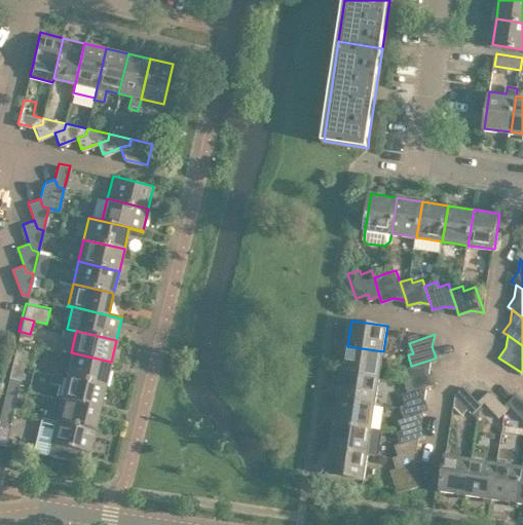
[(11,362),(23,364),(27,349),(14,346),(11,362)]
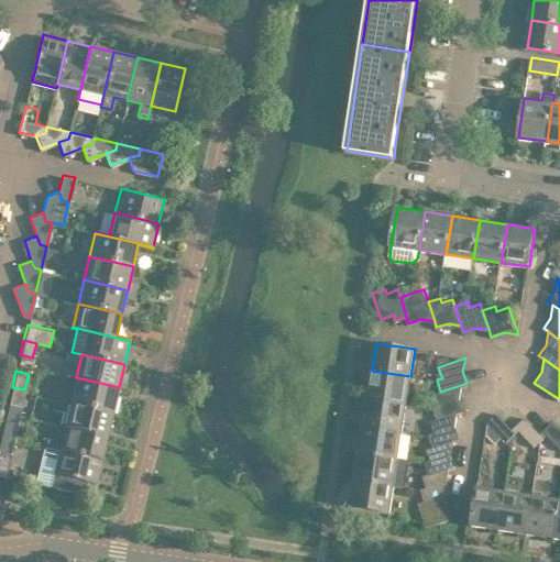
[(368,397),(406,404),(410,376),(372,371),(368,397)]
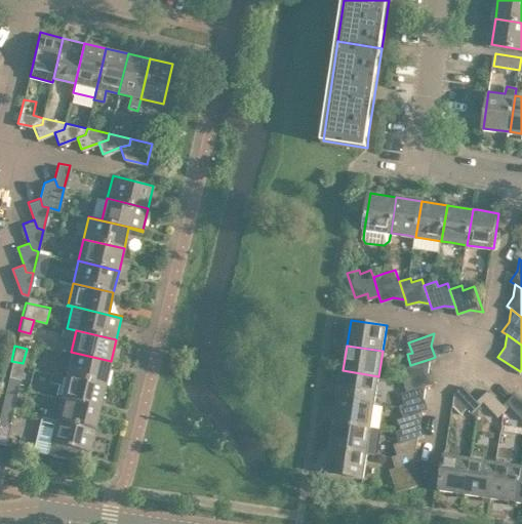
[(65,373),(106,384),(111,361),(71,352),(65,373)]
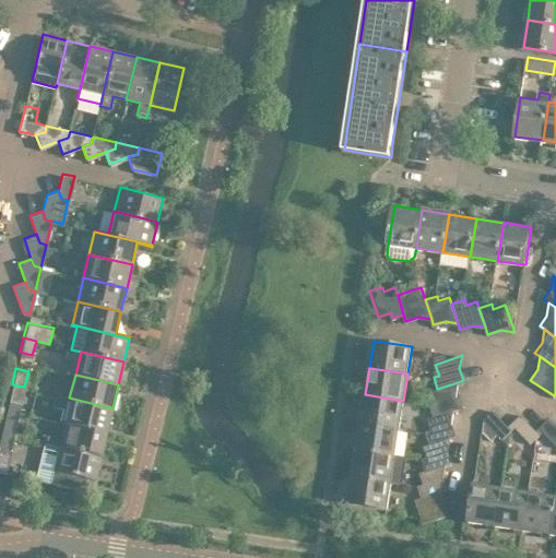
[(432,391),(435,402),(430,403),(434,415),(454,410),(460,407),(457,395),(458,382),(437,389),(432,391)]
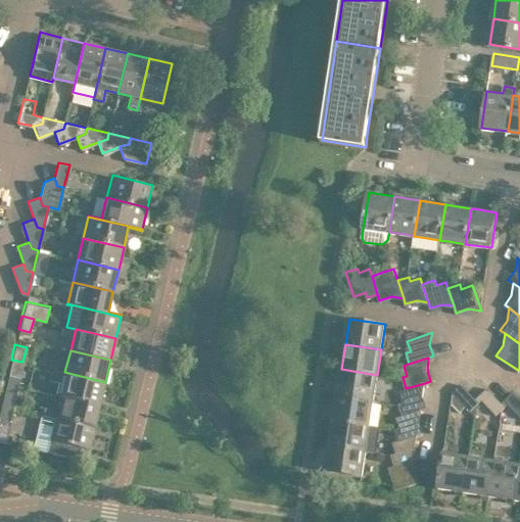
[(11,360),(8,373),(19,376),(22,362),(11,360)]
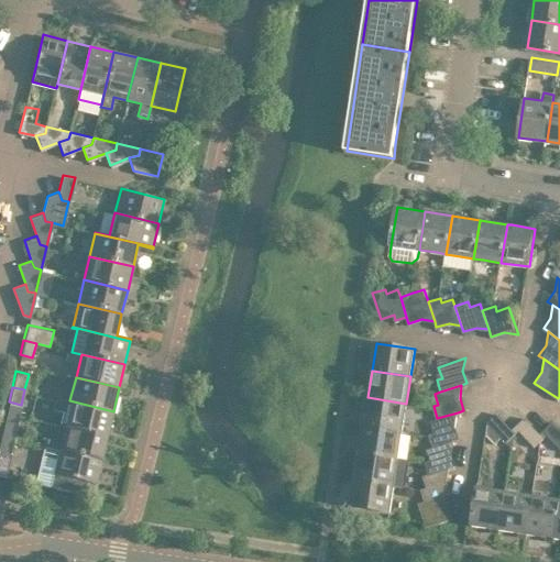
[(363,425),(403,430),(406,404),(368,397),(363,425)]
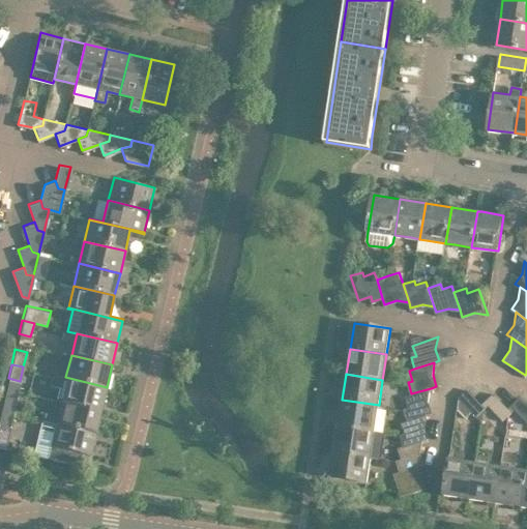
[(60,400),(101,409),(107,387),(65,377),(60,400)]
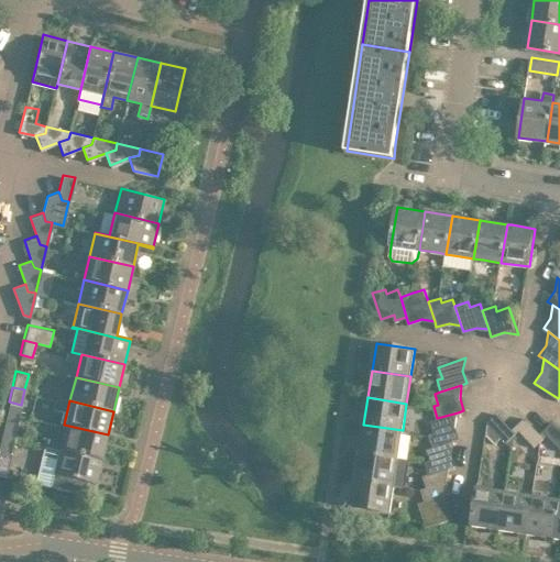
[(506,441),(516,432),(496,411),(487,421),(506,441)]
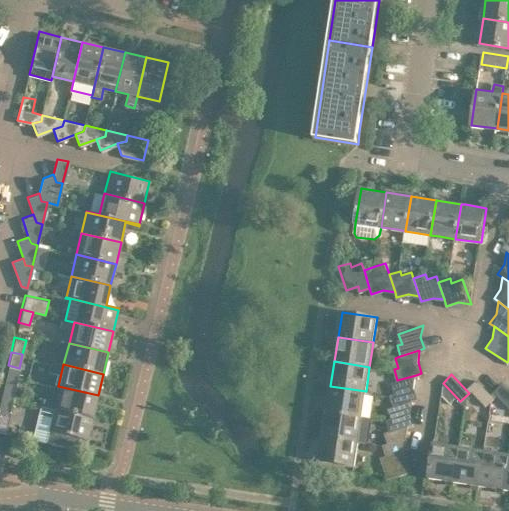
[(390,394),(393,405),(412,399),(417,398),(414,386),(416,375),(397,380),(391,382),(394,393),(390,394)]
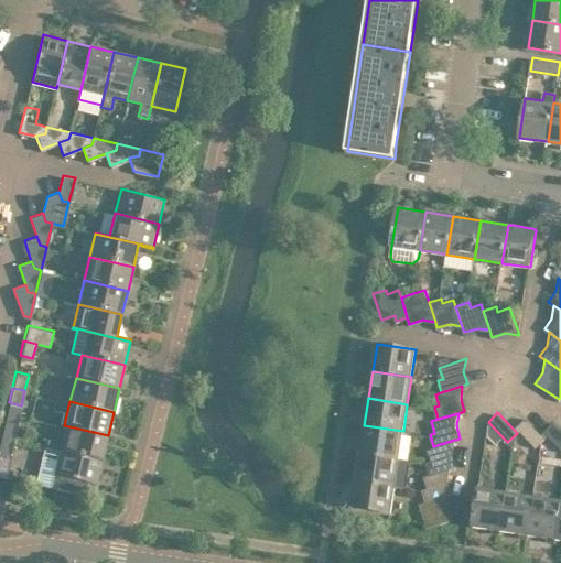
[(526,417),(517,426),(536,446),(541,441),(546,436),(526,417)]
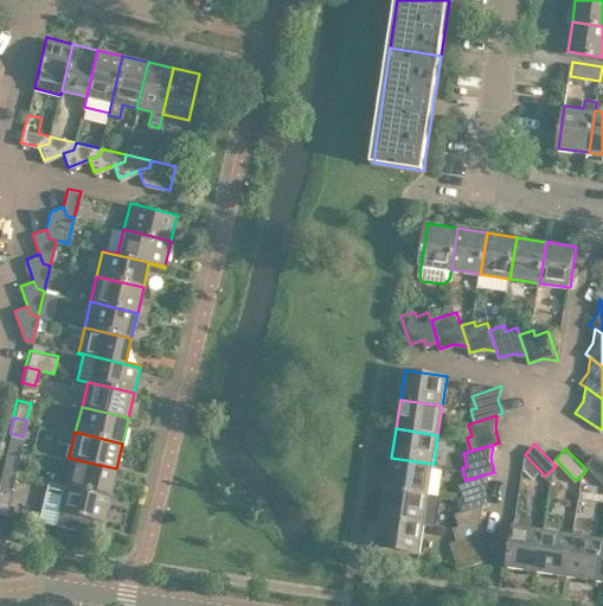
[(5,450),(0,467),(14,471),(19,453),(5,450)]
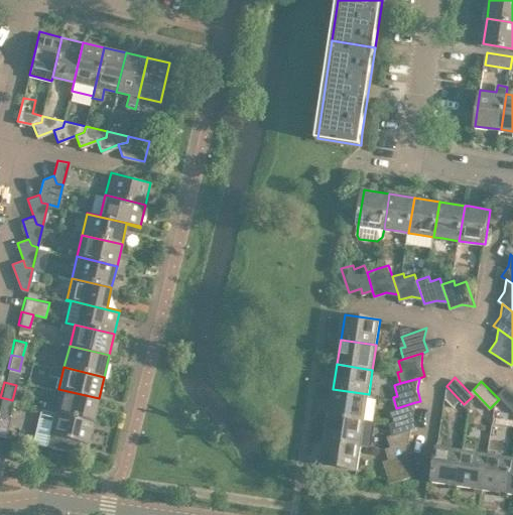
[(512,391),(506,385),(498,393),(512,409),(512,391)]
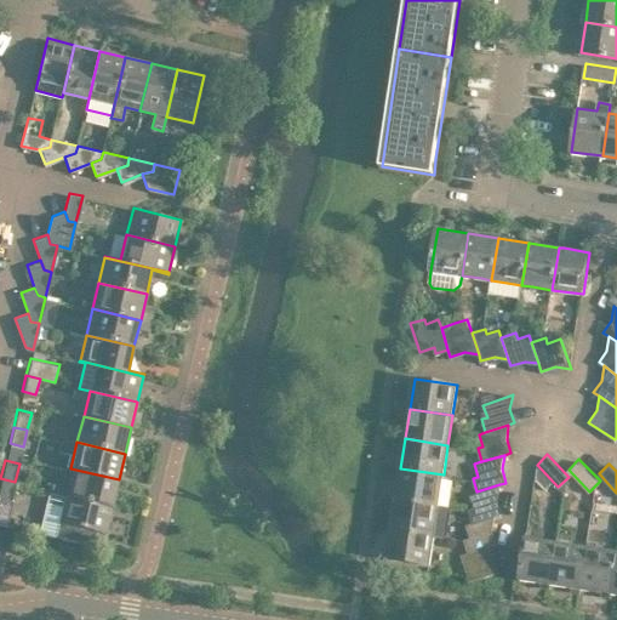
[(64,494),(113,506),(119,479),(70,468),(64,494)]
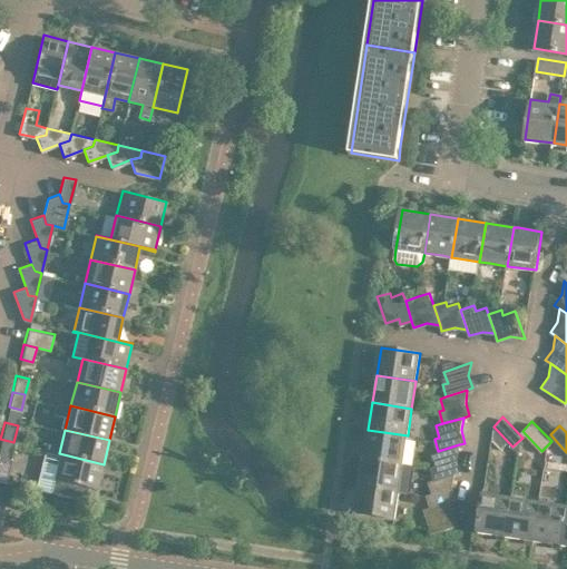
[(364,458),(403,463),(408,435),(368,430),(364,458)]
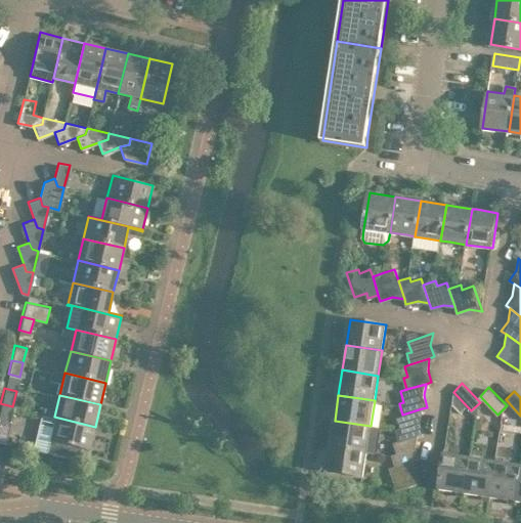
[(0,403),(0,404),(0,418),(9,421),(12,406),(0,403)]
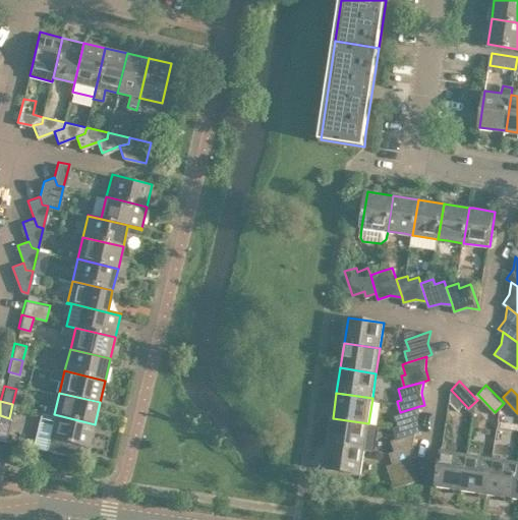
[(504,403),(500,407),(506,413),(510,409),(504,403)]
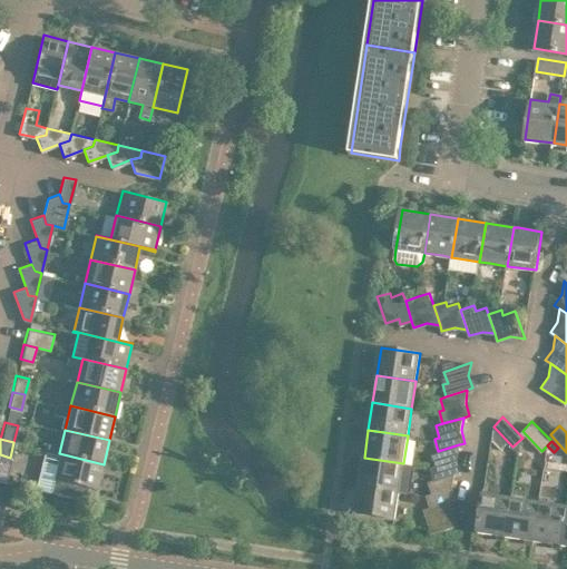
[(430,467),(434,480),(455,473),(461,471),(457,458),(459,444),(438,451),(431,453),(436,464),(430,467)]
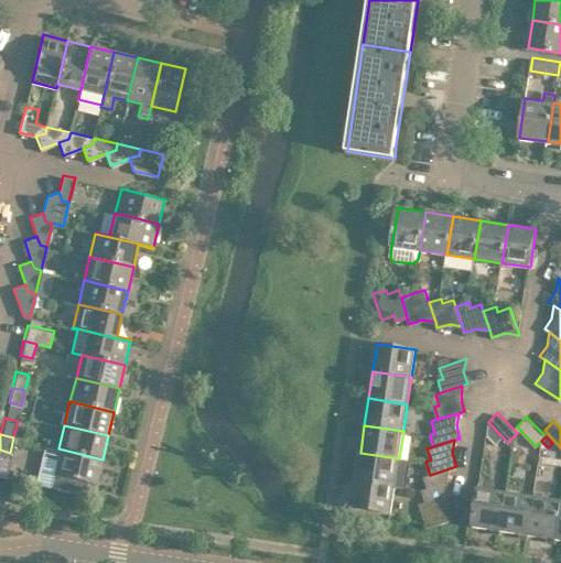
[(96,484),(103,459),(58,448),(58,450),(44,446),(35,483),(85,495),(87,482),(96,484)]
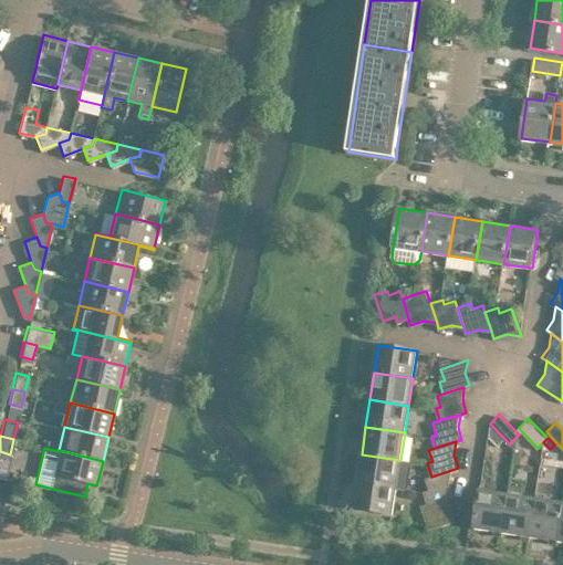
[(357,481),(396,487),(400,460),(362,454),(357,481)]
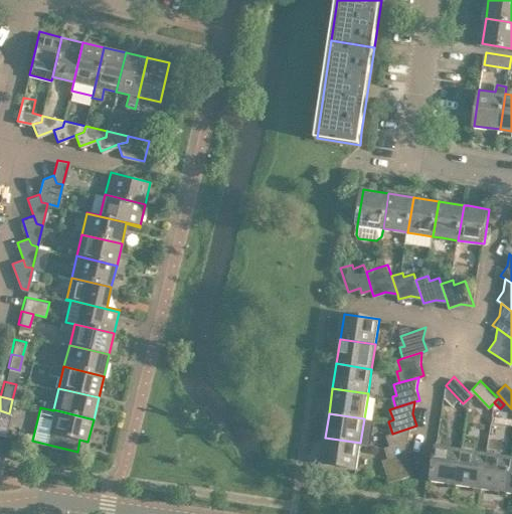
[(412,450),(408,439),(410,427),(392,434),(386,435),(389,445),(384,446),(388,458),(406,452),(412,450)]
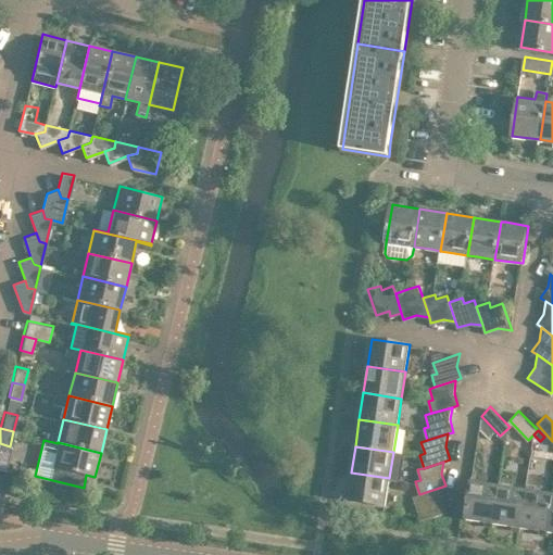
[(347,500),(385,506),(389,478),(351,472),(347,500)]
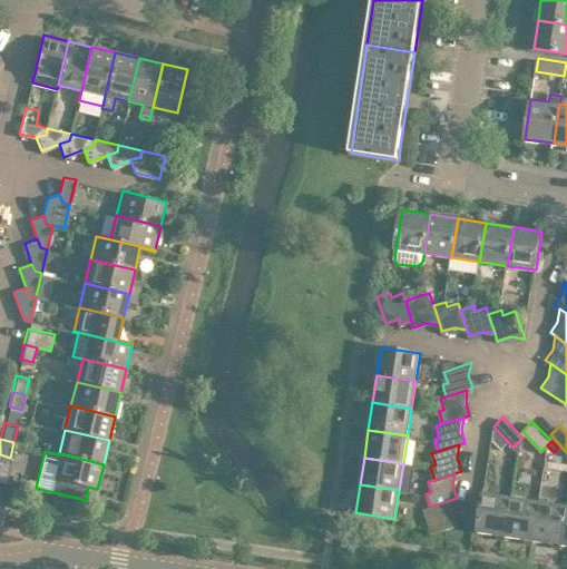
[(482,493),(477,531),(506,536),(511,498),(482,493)]
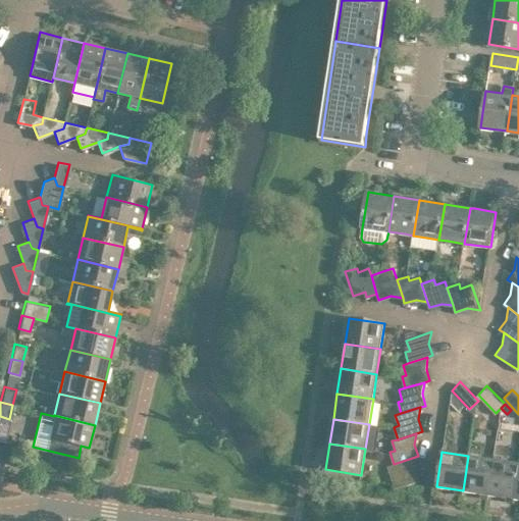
[(463,490),(488,495),(494,459),(468,456),(463,490)]
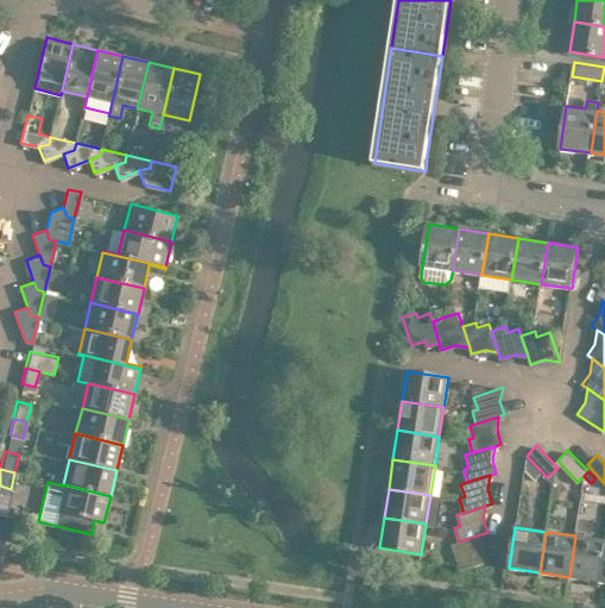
[(480,534),(459,541),(452,544),(455,556),(460,569),(480,562),(489,559),(484,546),(480,534)]
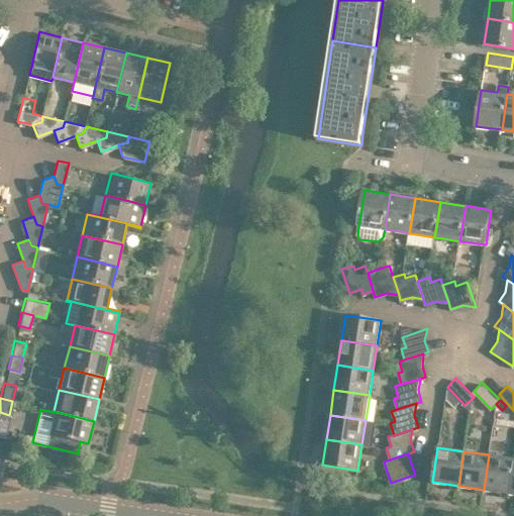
[(484,490),(509,494),(513,466),(513,458),(489,454),(484,490)]
